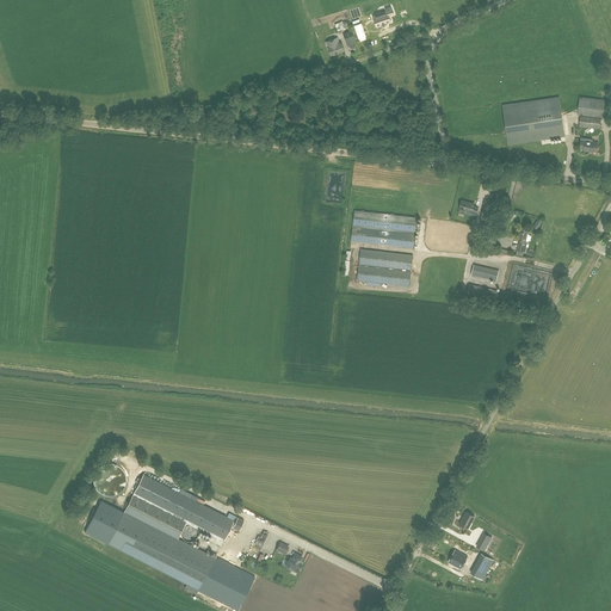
[(389,23),(387,17),(392,16),(389,8),(383,10),(384,12),(371,17),(375,28),(380,25),(380,26),(384,25),(384,24),(389,23)]
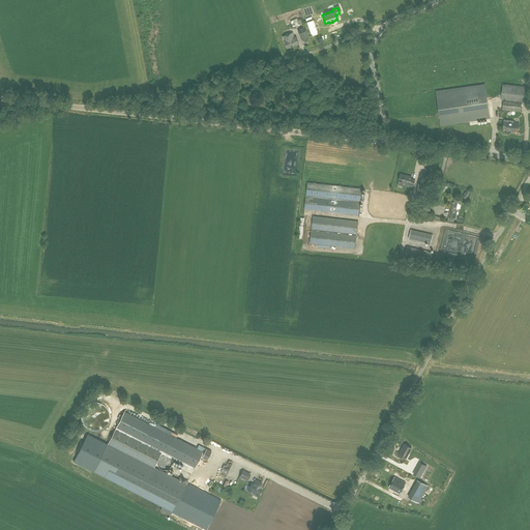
[(297,19),(291,21),(291,23),(294,29),(297,28),(296,25),(299,24),(297,19)]
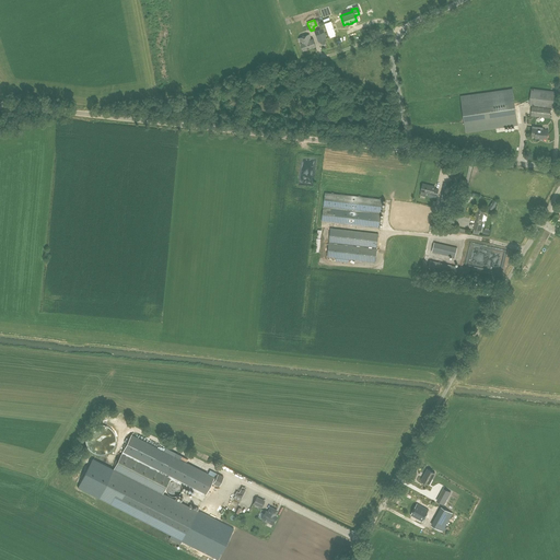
[(327,38),(323,28),(315,32),(318,42),(327,38)]
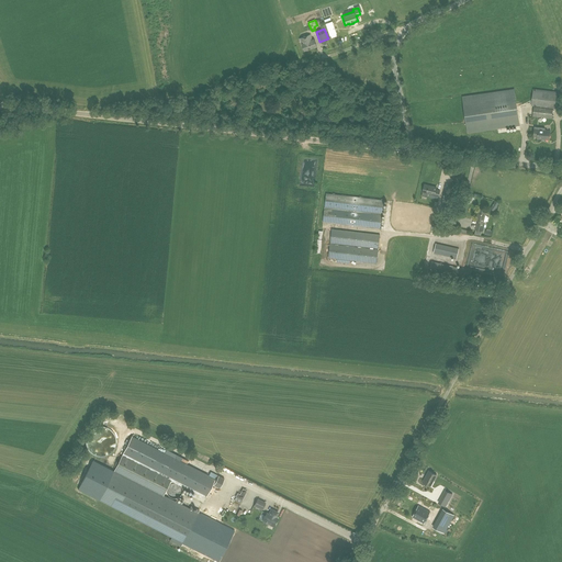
[(314,40),(313,41),(311,34),(301,38),(305,51),(317,46),(314,40)]
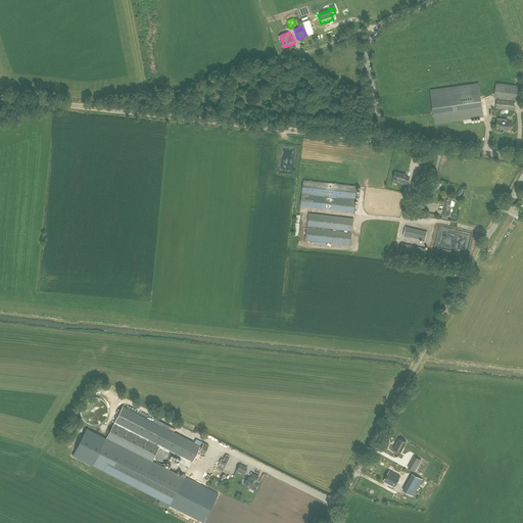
[(435,123),(483,116),(479,83),(431,90),(435,123)]
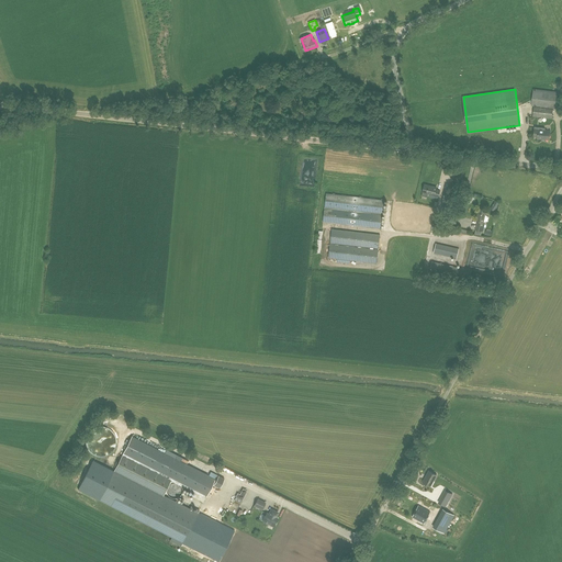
[(531,105),(560,109),(561,94),(534,90),(531,105)]
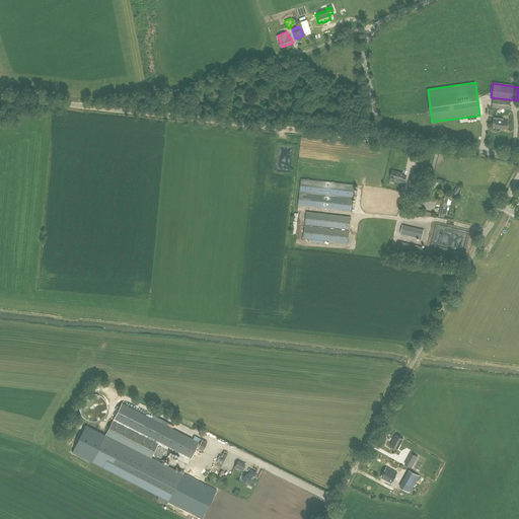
[(509,109),(510,101),(493,98),(492,107),(509,109)]
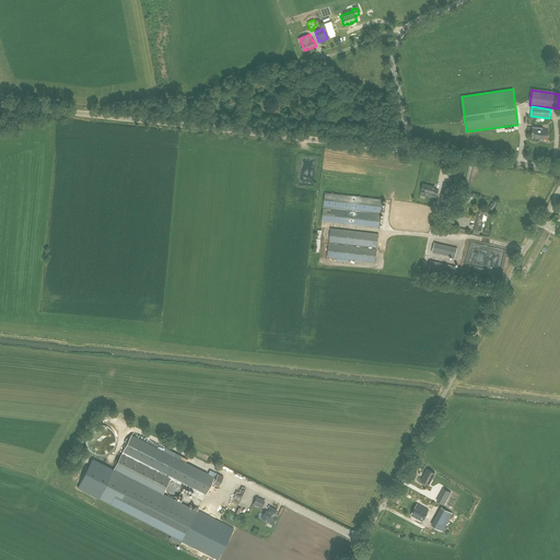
[(547,139),(548,130),(543,130),(543,128),(533,127),(532,136),(535,137),(535,138),(540,139),(547,139)]
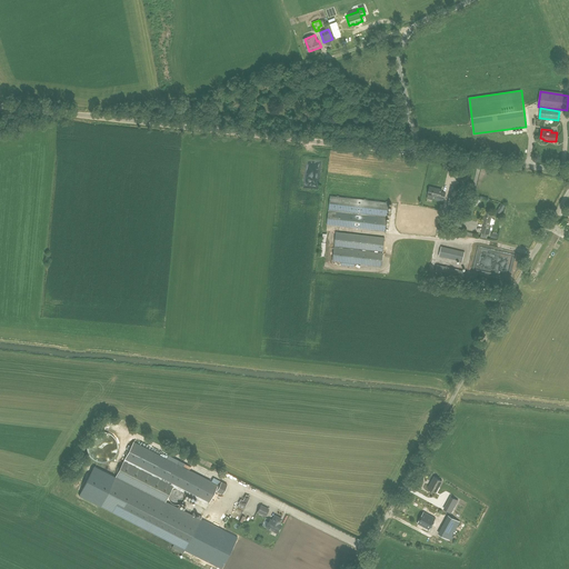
[(430,187),(428,195),(433,196),(432,199),(443,201),(445,199),(446,192),(442,191),(442,189),(430,187)]
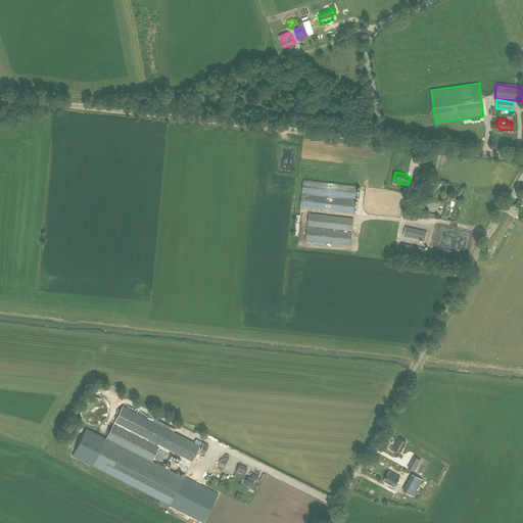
[(419,188),(422,178),(415,176),(411,192),(417,194),(419,188)]
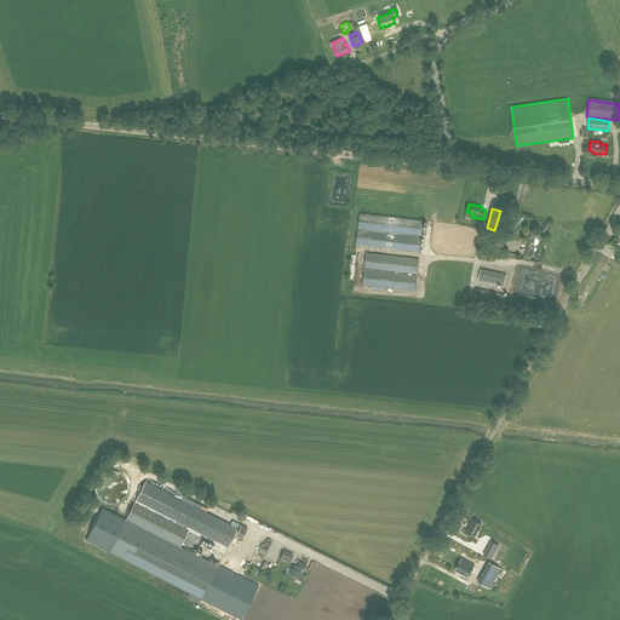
[(424,220),(394,217),(360,214),(357,245),(420,252),(424,220)]
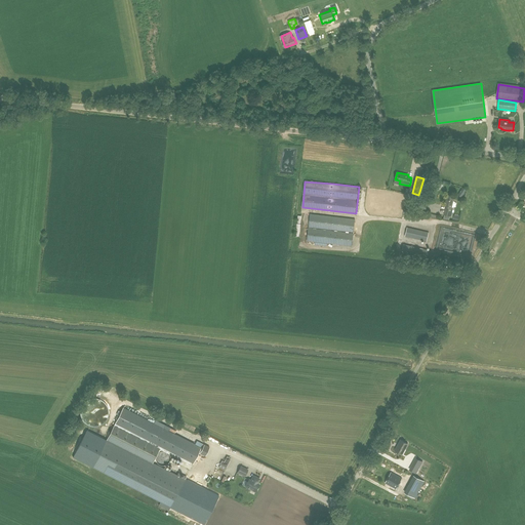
[(451,208),(454,196),(447,195),(444,206),(446,206),(445,214),(451,216),(453,209),(451,208)]
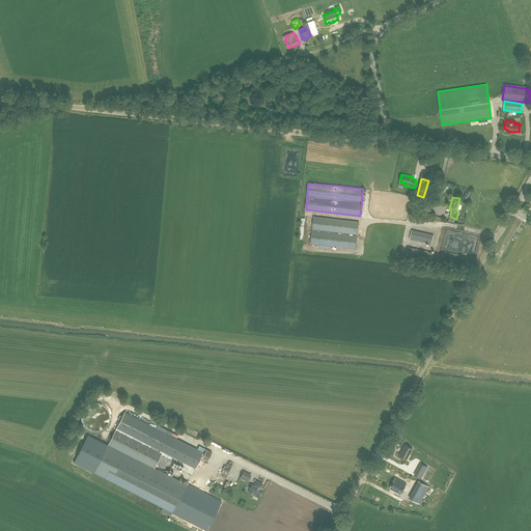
[(311,243),(319,244),(318,248),(331,249),(332,246),(356,248),(359,221),(314,216),(311,243)]
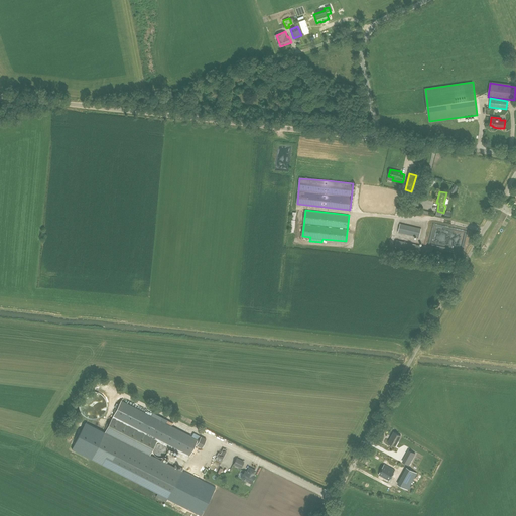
[(421,228),(403,224),(400,223),(398,232),(419,237),(421,228)]
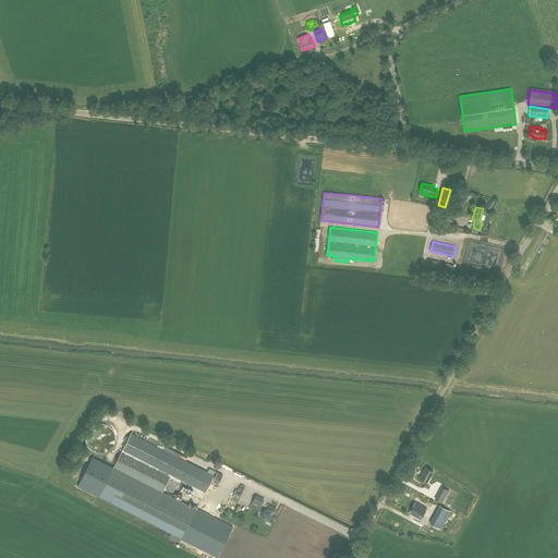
[(469,268),(436,261),(428,259),(426,268),(466,278),(469,268)]
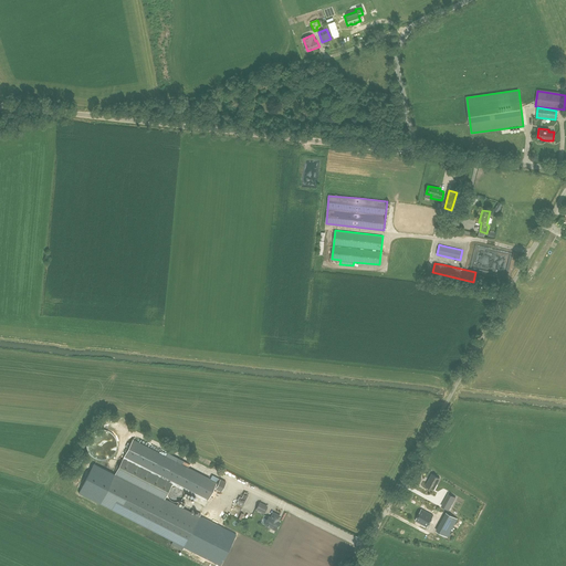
[(211,481),(113,429),(81,492),(215,559),(228,533),(165,500),(174,483),(207,500),(207,499),(208,500),(215,488),(221,492),(227,482),(213,477),(211,481)]
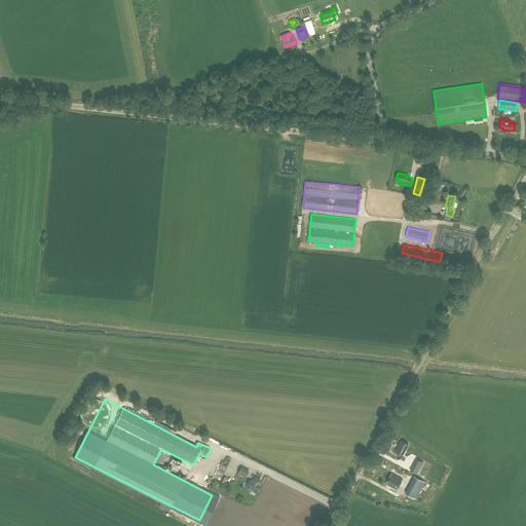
[(403,455),(409,445),(402,441),(396,451),(403,455)]
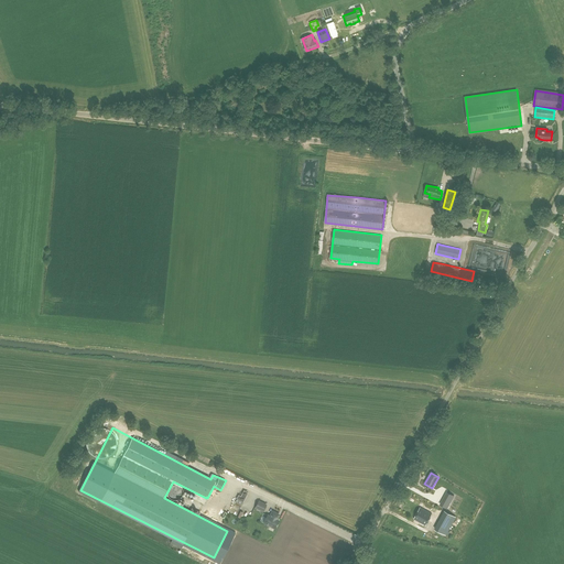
[(248,492),(243,490),(241,496),(238,495),(237,498),(243,501),(248,492)]
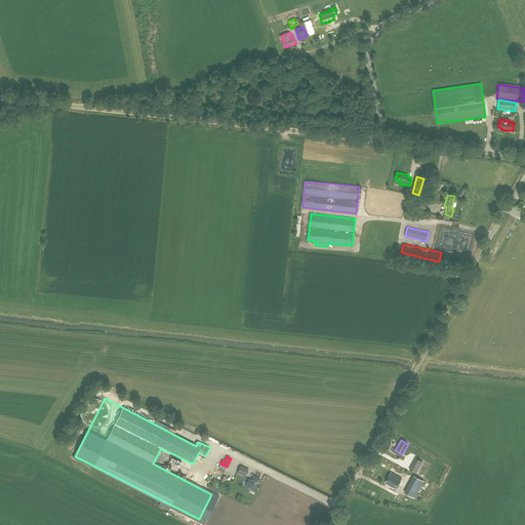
[(417,471),(422,461),(416,458),(413,463),(416,466),(415,467),(414,469),(416,470),(417,471)]
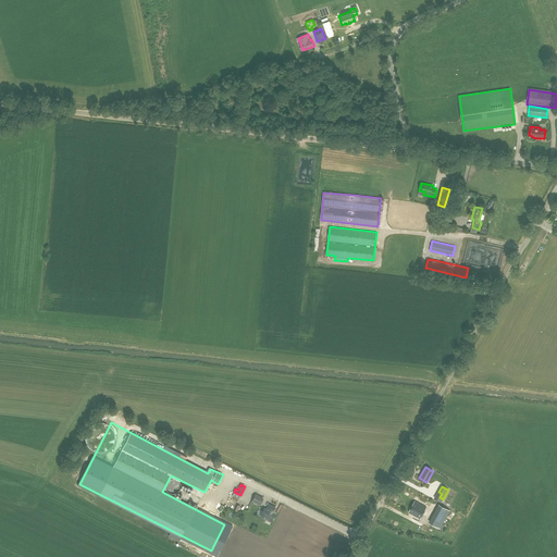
[(260,505),(263,498),(255,495),(252,500),(260,505)]
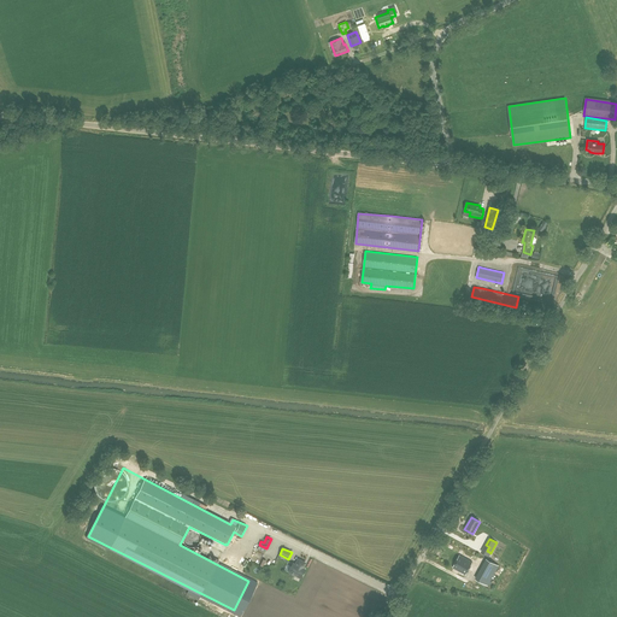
[(459,556),(453,568),(466,575),(472,563),(459,556)]
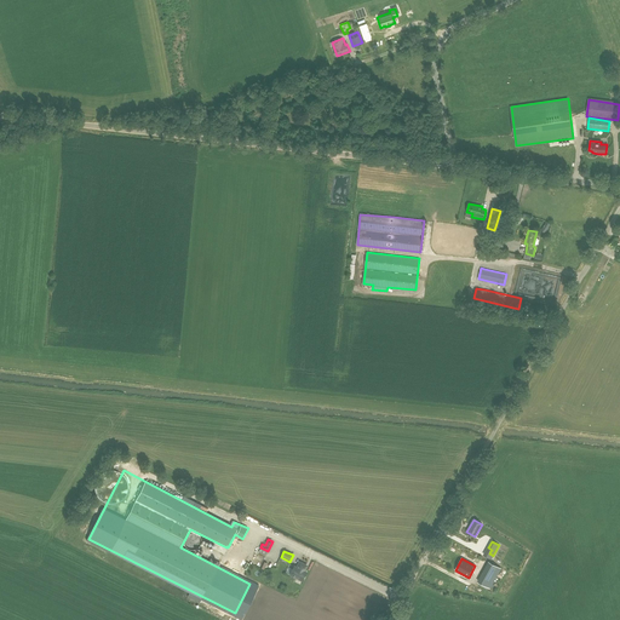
[(304,569),(306,566),(299,562),(297,567),(294,566),(290,574),(302,580),(306,572),(303,570),(304,569)]
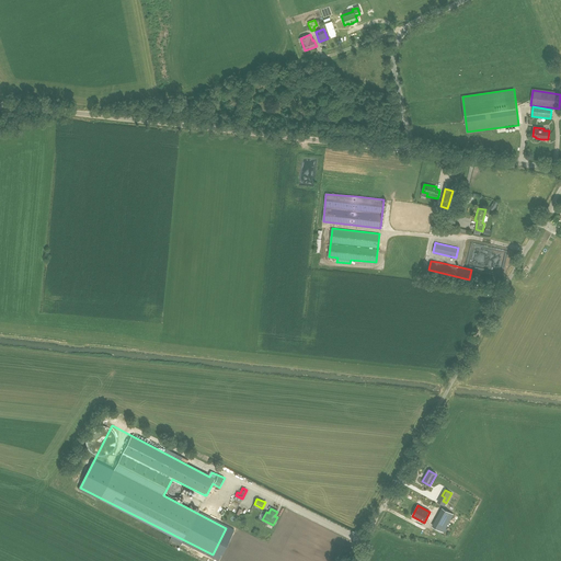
[(454,514),(444,508),(433,527),(444,533),(454,514)]
